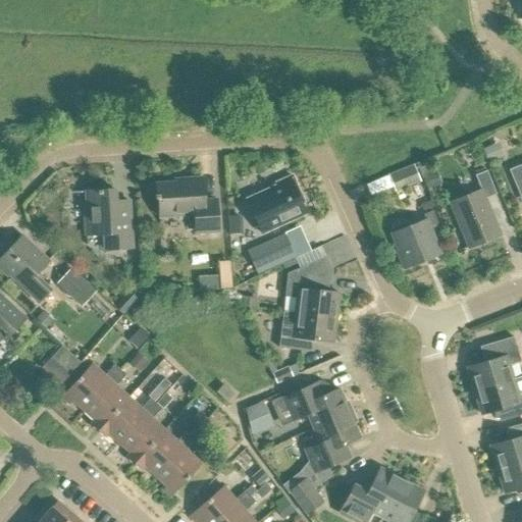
[(483,150),(488,162),(504,155),(499,143),(483,150)]
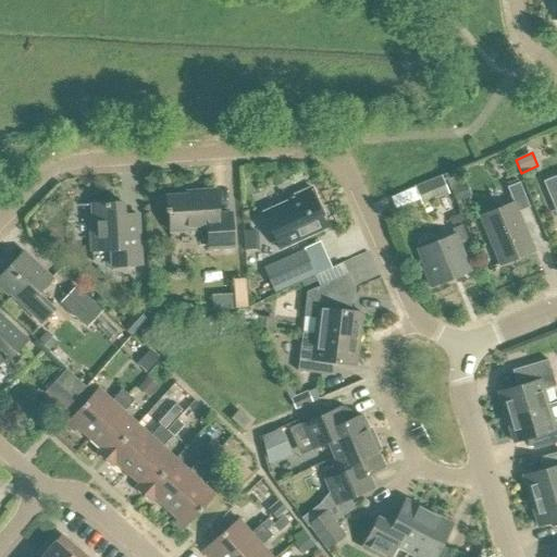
[(441,176),(415,186),(421,203),(447,193),(441,176)]
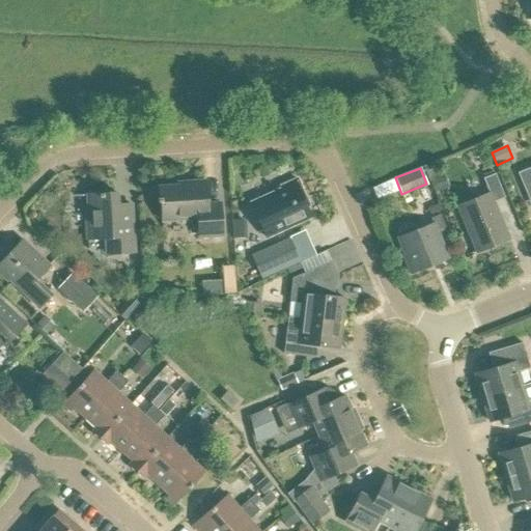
[(530,168),(518,174),(529,202),(530,201),(530,168)]
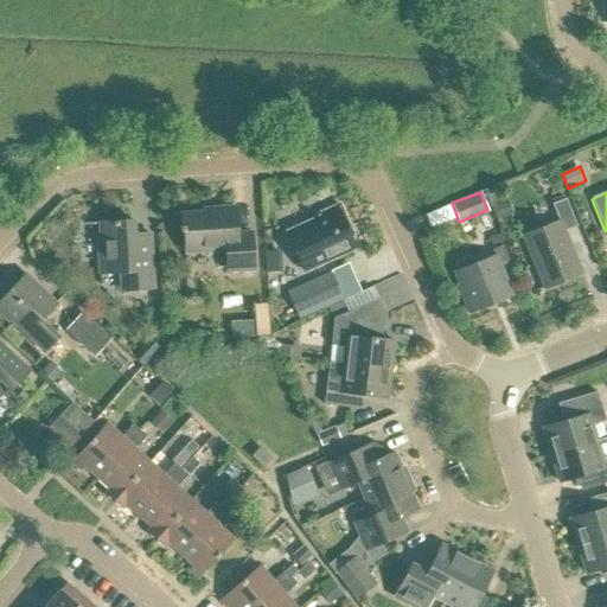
[(505,200),(492,204),(498,219),(511,215),(505,200)]
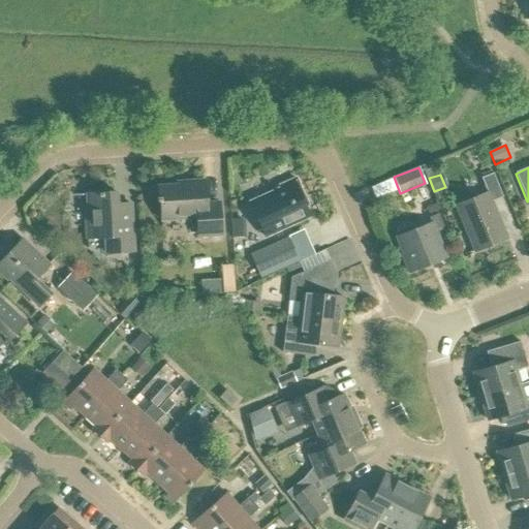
[(502,197),(493,175),(481,179),(488,194),(457,207),(474,251),(506,239),(491,203),(502,197)]
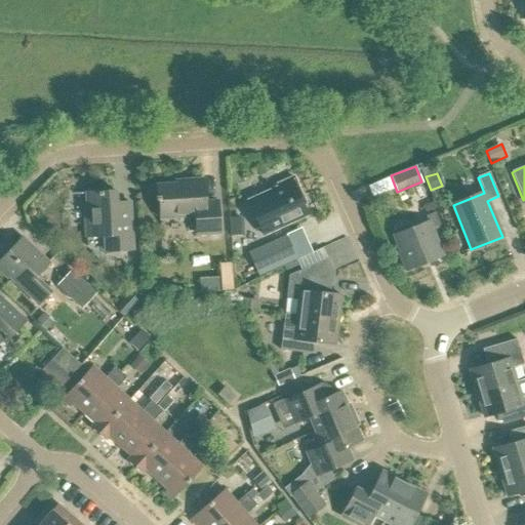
[(247,201),(257,224),(263,236),(308,215),(298,195),(300,194),(293,177),(276,186),(277,188),(247,201)]
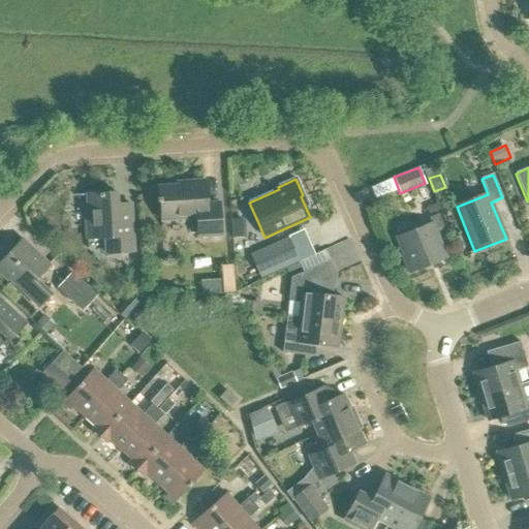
[(207,204),(205,181),(185,182),(185,185),(157,187),(158,198),(157,198),(157,203),(160,203),(161,231),(162,231),(162,220),(197,218),(198,236),(221,235),(219,204),(207,204)]
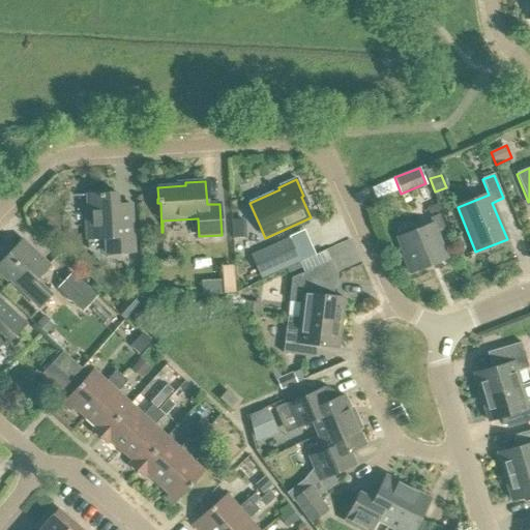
[(117,206),(116,193),(87,195),(88,226),(86,226),(87,239),(105,238),(106,254),(134,253),(130,205),(117,206)]
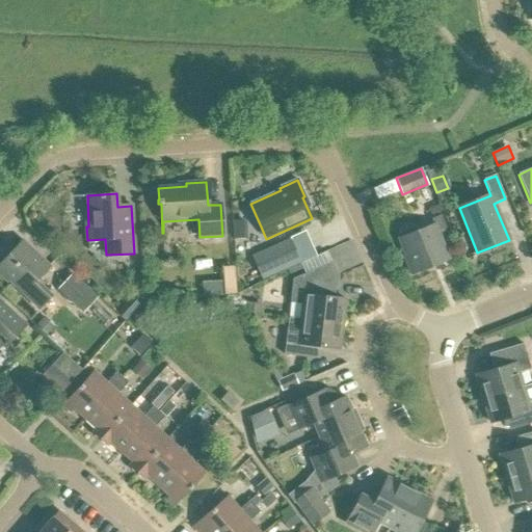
[(439,235),(447,232),(441,216),(431,220),(433,225),(399,239),(406,257),(404,258),(410,275),(449,260),(439,235)]
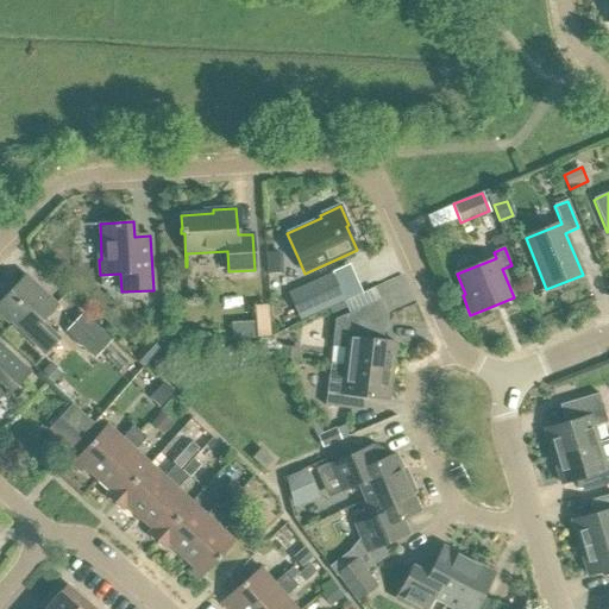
[(267,252),(268,274),(282,274),(281,252),(267,252)]
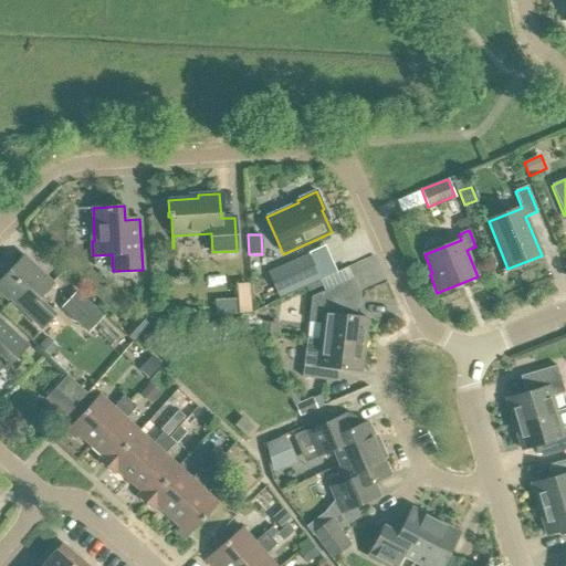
[(279,297),(320,279),(308,254),(268,273),(279,297)]
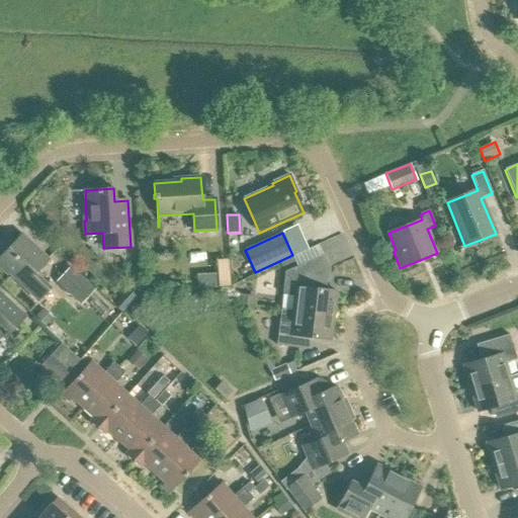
[(49,289),(34,275),(49,260),(21,234),(0,256),(0,268),(7,276),(9,274),(37,301),(49,289)]
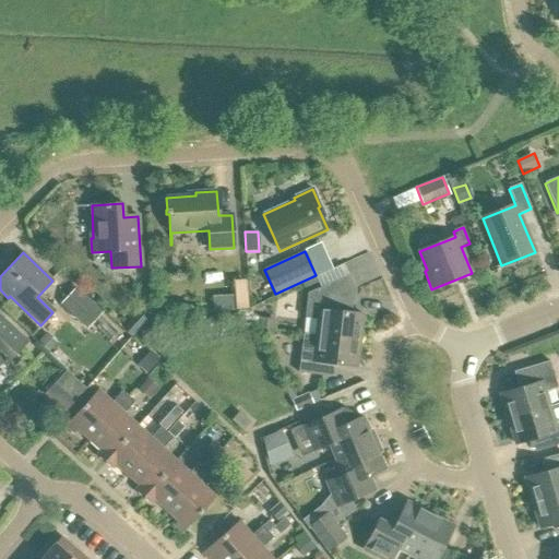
[(316,335),(359,341),(363,314),(351,313),(354,289),(348,276),(308,294),(305,319),(318,320),(316,335)]
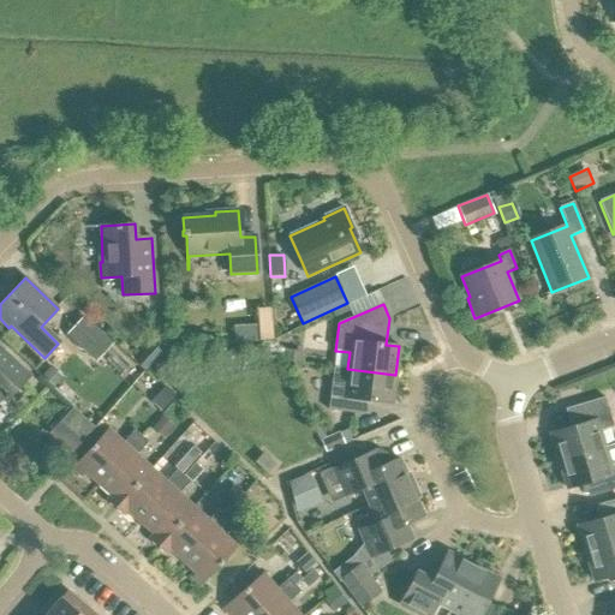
[(83,316),(66,334),(95,360),(112,342),(83,316)]
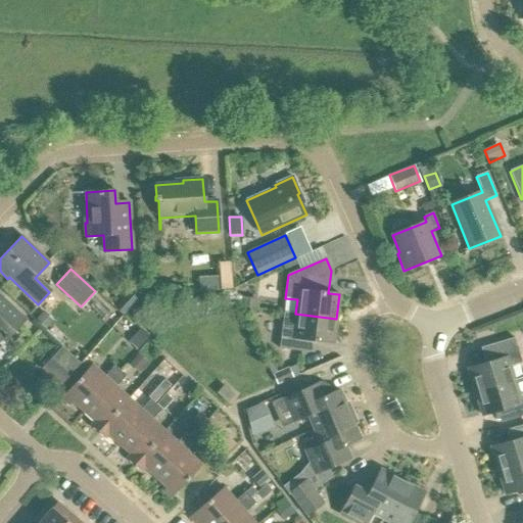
[(153,281),(140,282),(141,295),(154,294),(153,281)]
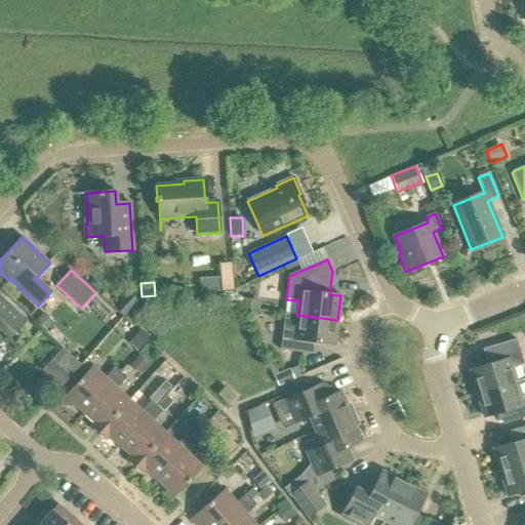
[(128,294),(116,309),(123,316),(136,300),(128,294)]
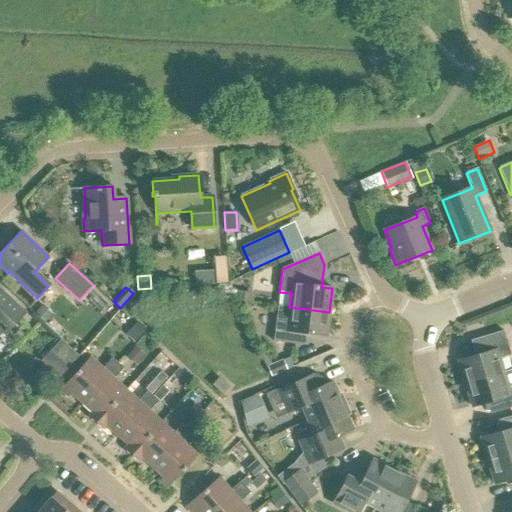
[(0,334),(4,331),(5,333),(24,313),(6,296),(0,290),(0,334)]
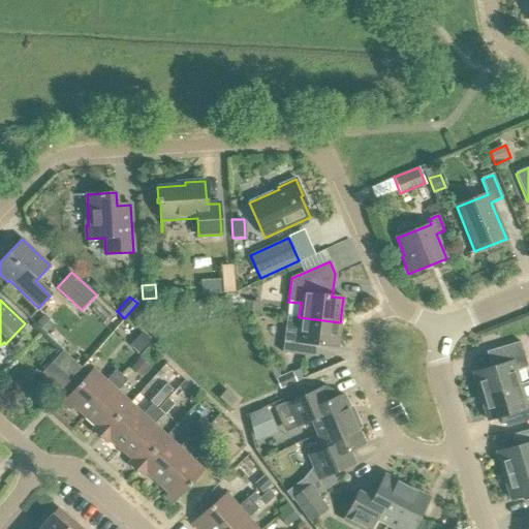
[(262,303),(240,301),(244,311),(261,313),(262,303)]
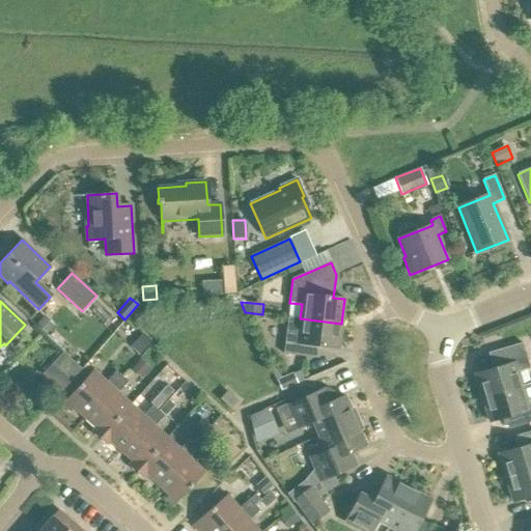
[(44,316),(36,326),(46,335),(54,326),(44,316)]
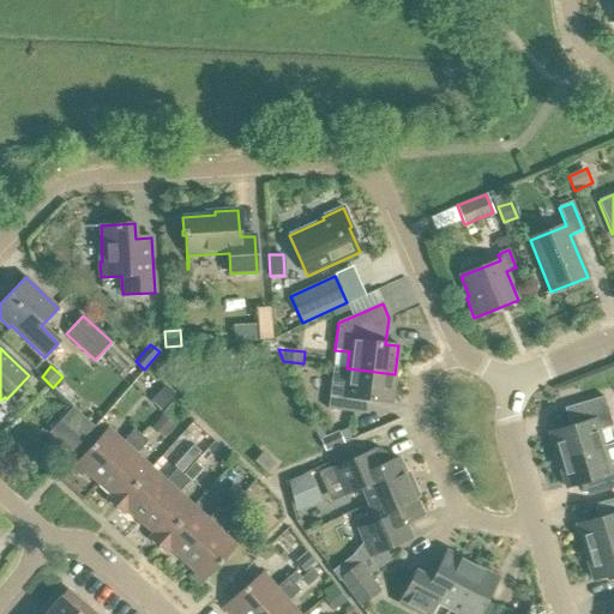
[(395,374),(347,368),(347,369),(332,367),(327,410),(363,414),(365,399),(391,403),(395,374)]
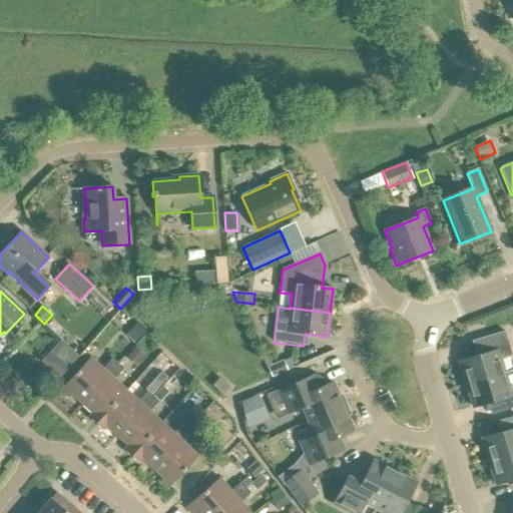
[(144,332),(134,323),(120,337),(130,346),(144,332)]
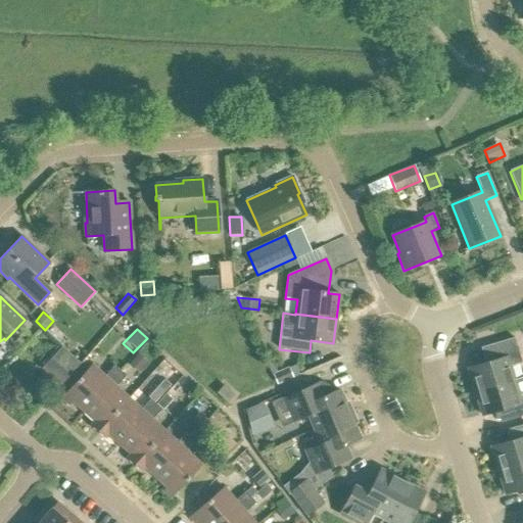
[(468,369),(475,392),(514,381),(510,367),(521,363),(514,338),(485,346),(489,363),(468,369)]
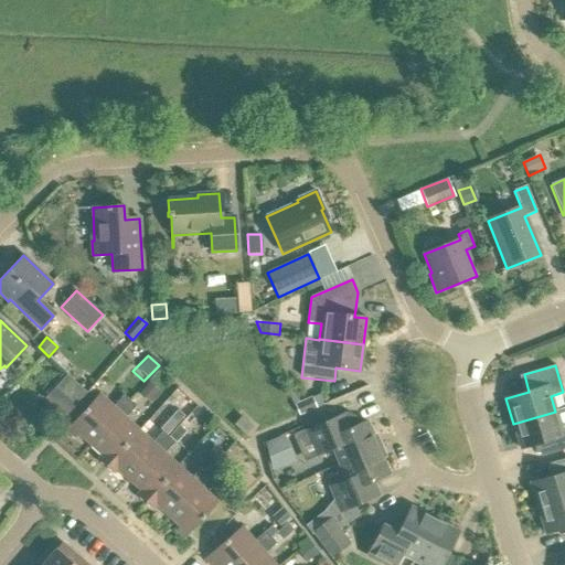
[(44,398),(65,417),(87,394),(66,375),(44,398)]
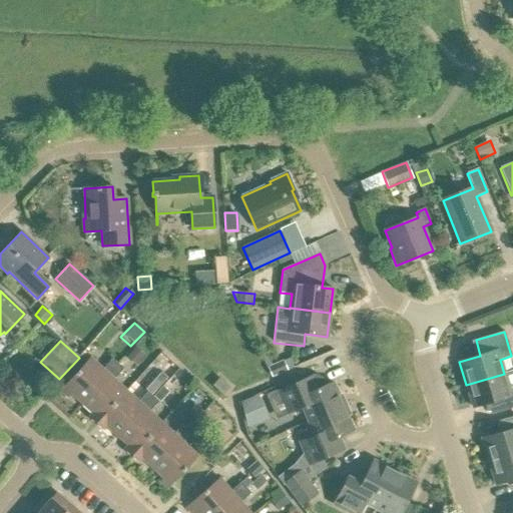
[(135,348),(127,358),(135,365),(144,355),(135,348)]
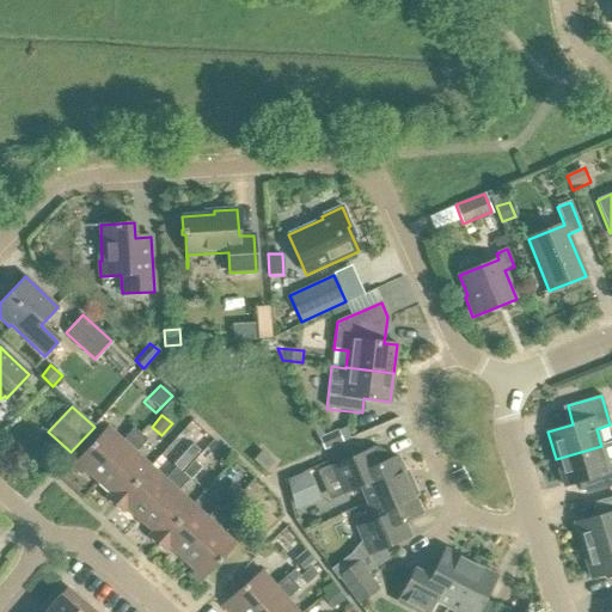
[(85,471),(97,482),(140,435),(134,429),(123,441),(108,427),(72,466),(80,475),(85,471)]
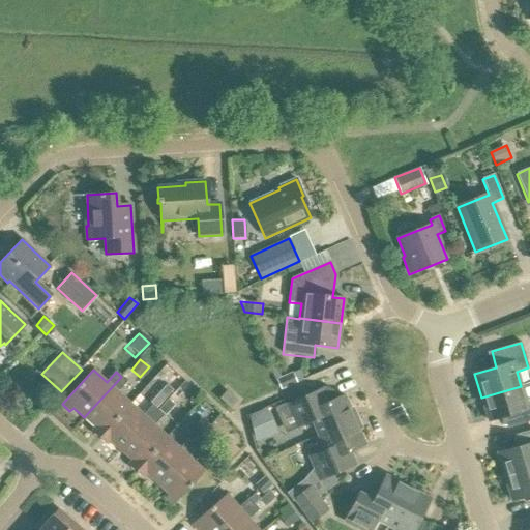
[(292,372),(275,379),(280,390),(297,383),(292,372)]
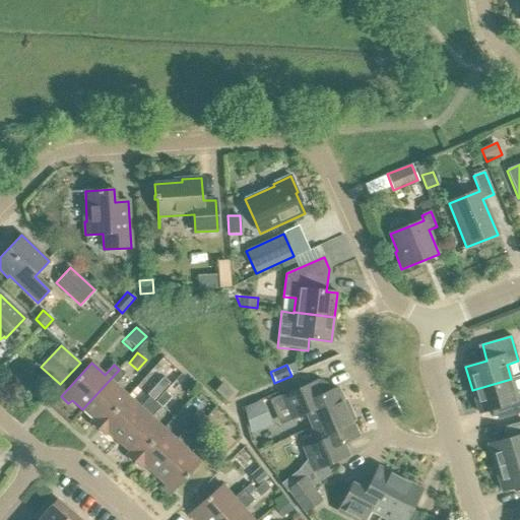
[(89,423),(96,430),(128,396),(116,385),(125,375),(119,370),(82,409),(92,419),(89,423)]
